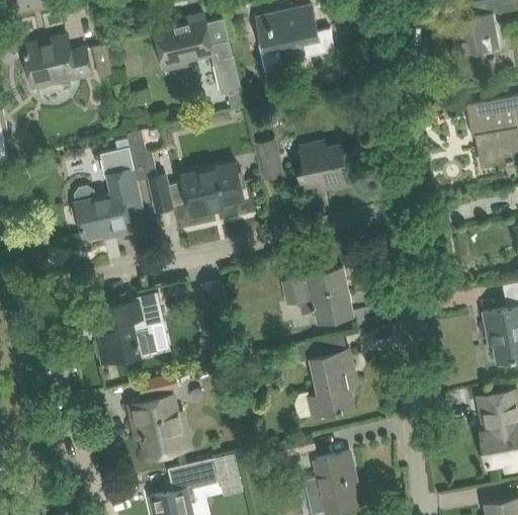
[(462,78),(482,75),(498,71),(493,44),(498,43),(493,14),(517,9),(517,0),(487,0),(485,0),(465,4),(467,18),(457,20),(462,48),(456,49),(462,78)]
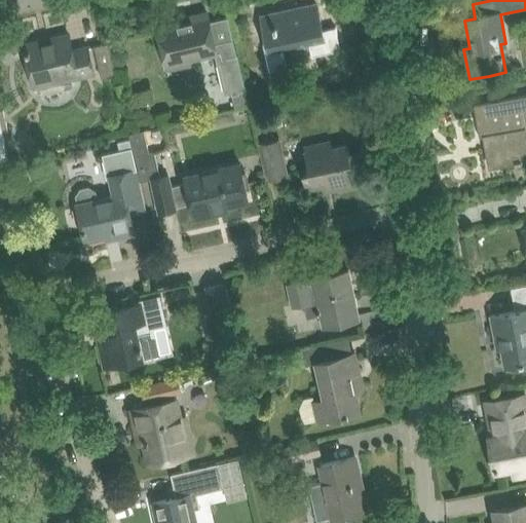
[(262,19),(266,39),(268,49),(265,50),(269,72),(313,63),(312,59),(341,51),(336,30),(323,33),(316,6),(262,19)]
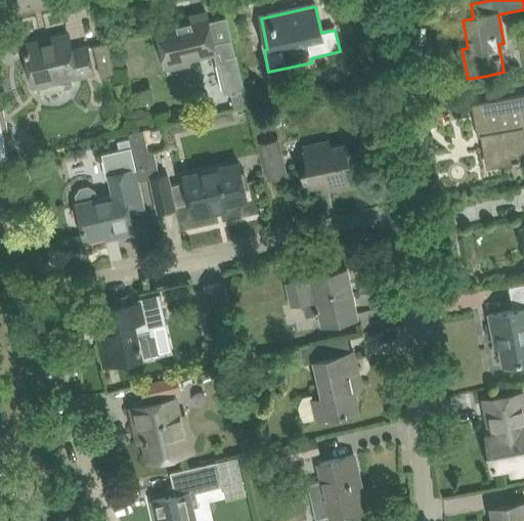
[(190,24),(158,31),(166,67),(216,55),(218,66),(217,66),(224,97),(231,95),(235,110),(248,106),(236,61),(232,42),(214,46),(207,15),(189,19),(190,24)]
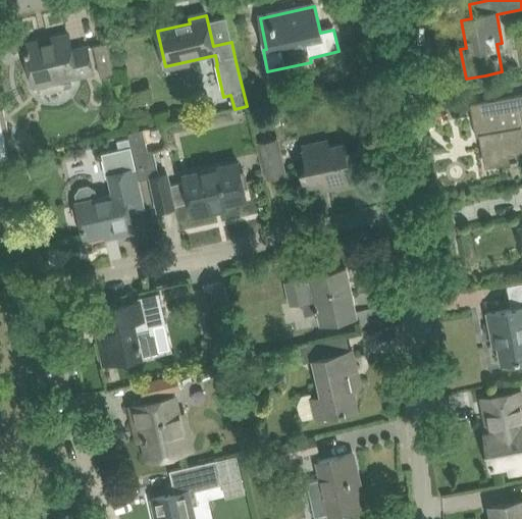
[(24,47),(29,66),(35,90),(37,89),(37,92),(41,94),(69,88),(72,85),(71,81),(93,75),(87,49),(71,52),(68,37),(24,47)]
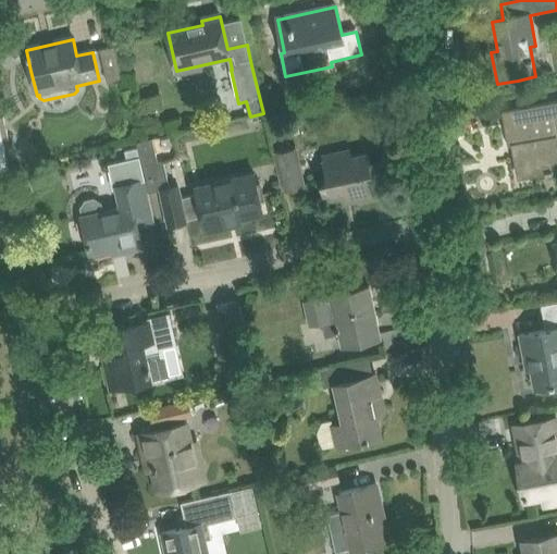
[(115,48),(100,51),(108,84),(123,81),(115,48)]
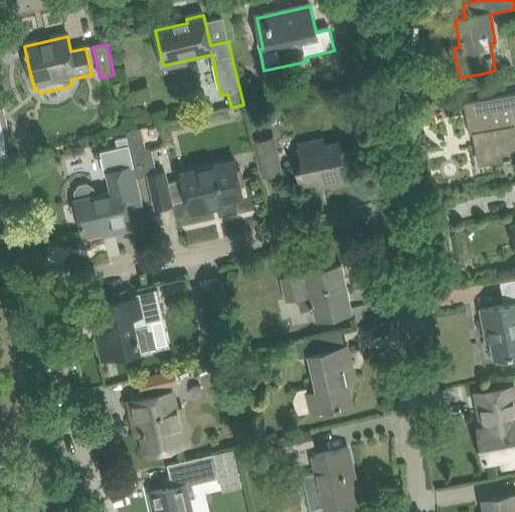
[(514,96),(484,102),(464,105),(470,138),(476,137),(481,166),(514,159),(514,96)]
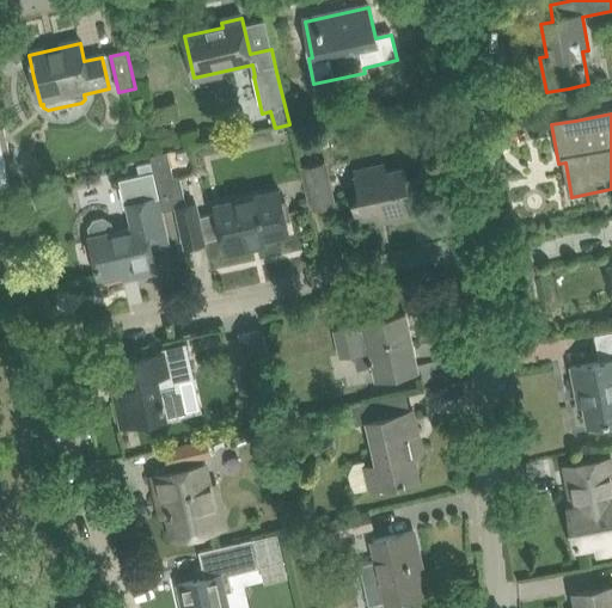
[(157,189),(160,201),(163,214),(177,210),(187,250),(204,246),(204,244),(222,239),(227,257),(248,252),(246,245),(289,235),(280,194),(215,208),(218,215),(199,220),(195,207),(187,208),(181,179),(173,180),(167,154),(146,158),(153,190),(157,189)]
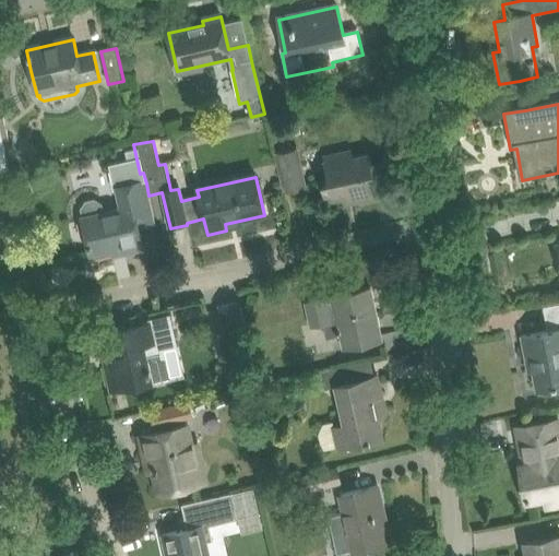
[(297,151),(273,155),(283,196),(306,190),(297,151)]
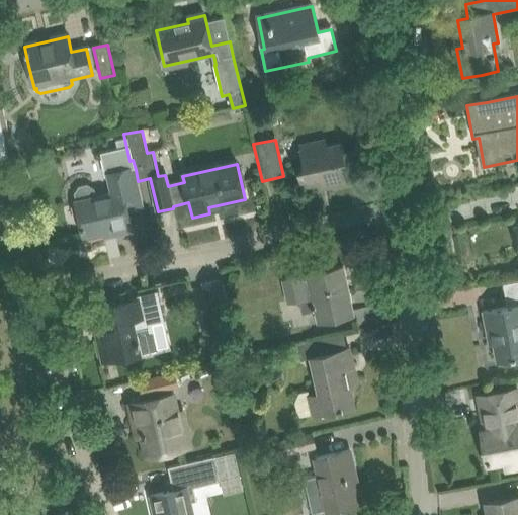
[(306,172),(298,173),(303,189),(326,183),(328,190),(346,186),(340,162),(346,161),(343,144),(321,149),(320,144),(300,148),(306,172)]
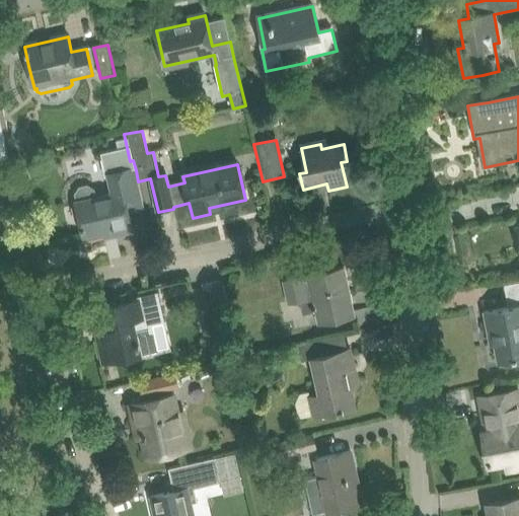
[(78,204),(77,204),(84,237),(87,237),(88,241),(103,237),(102,233),(115,230),(117,236),(133,233),(129,213),(145,210),(138,181),(136,170),(108,176),(114,196),(96,200),(94,192),(88,188),(80,190),(76,196),(78,204)]
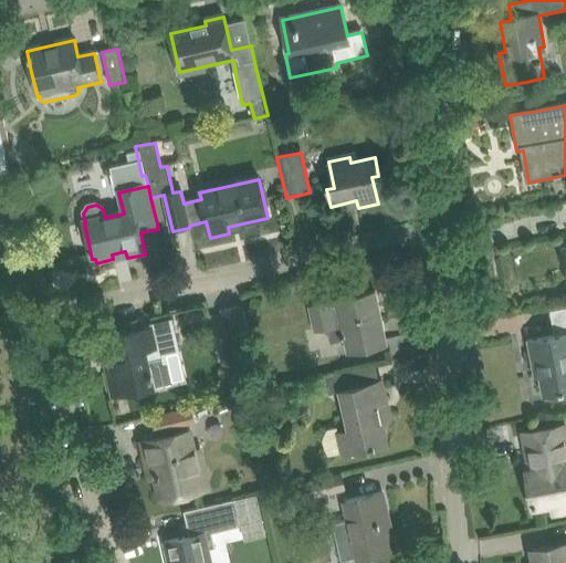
[(310,309),(315,332),(341,326),(347,355),(387,345),(376,293),(336,302),(336,303),(310,309)]
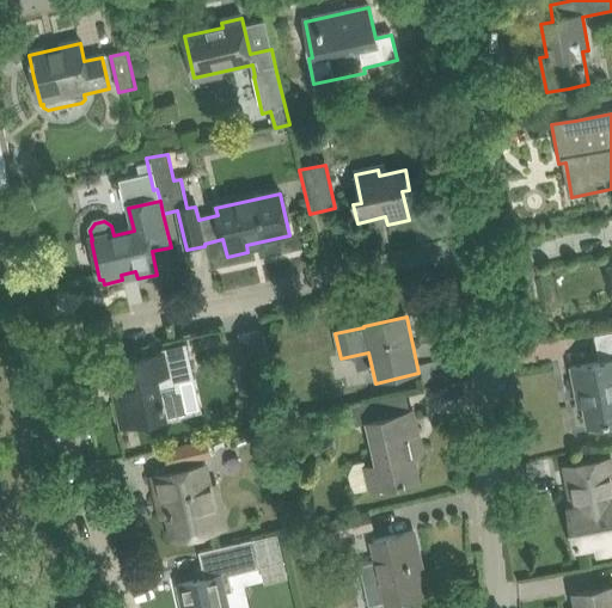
[(239,337),(244,361),(246,372),(270,367),(262,332),(239,337)]
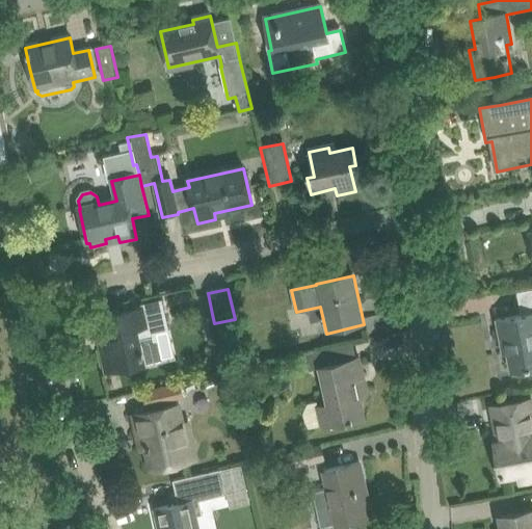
[(107,373),(127,369),(143,365),(136,331),(150,327),(145,309),(132,312),(102,318),(109,353),(103,355),(107,373)]
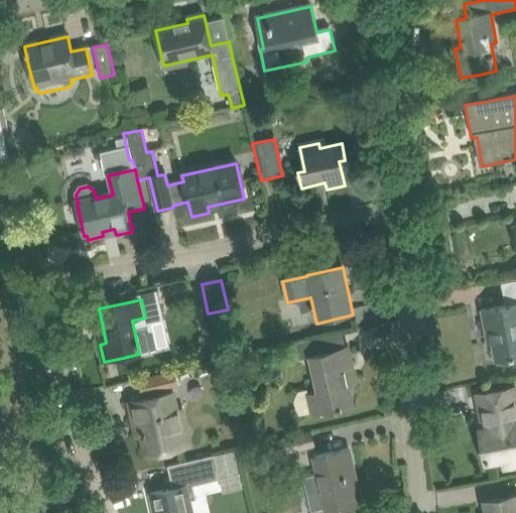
[(515,304),(506,307),(482,311),(488,345),(493,344),(496,361),(515,357),(515,304)]
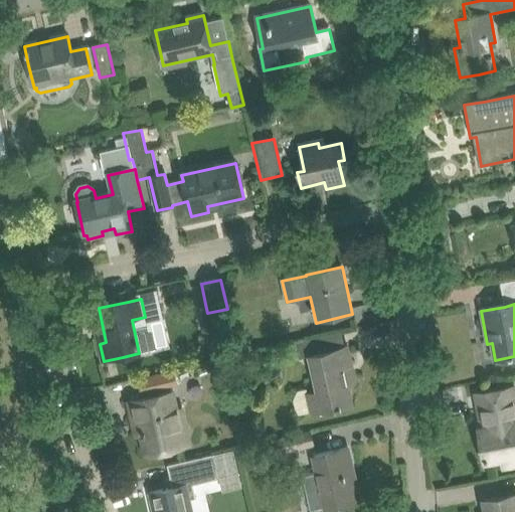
[(322,337),(296,343),(300,359),(310,357),(318,393),(307,396),(306,390),(297,392),(294,401),(296,411),(299,416),(311,413),(352,403),(348,385),(355,383),(347,348),(326,353),(322,337)]
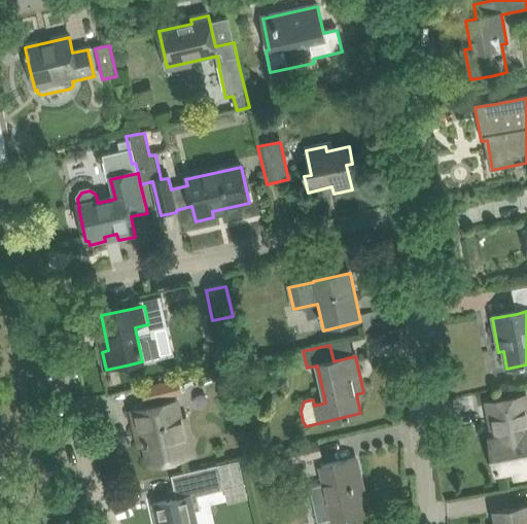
[(177,381),(163,384),(142,389),(146,404),(161,400),(162,406),(133,413),(138,432),(142,431),(150,465),(187,457),(174,398),(181,396),(177,381)]
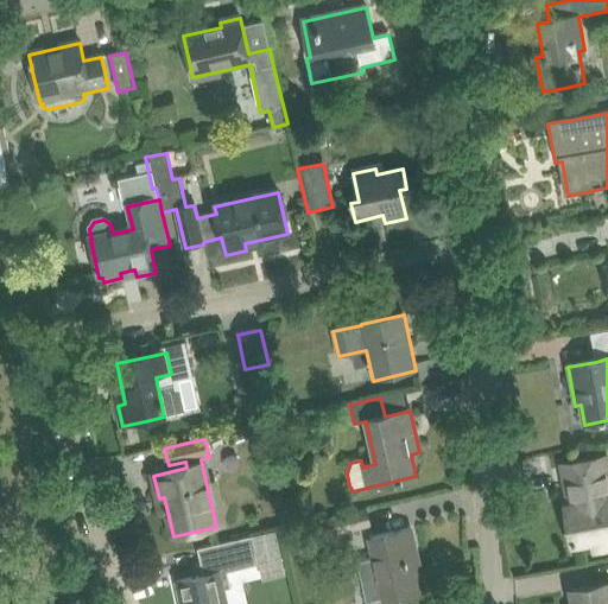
[(607,472),(606,459),(587,463),(564,468),(571,507),(567,508),(574,546),(607,539),(607,472)]
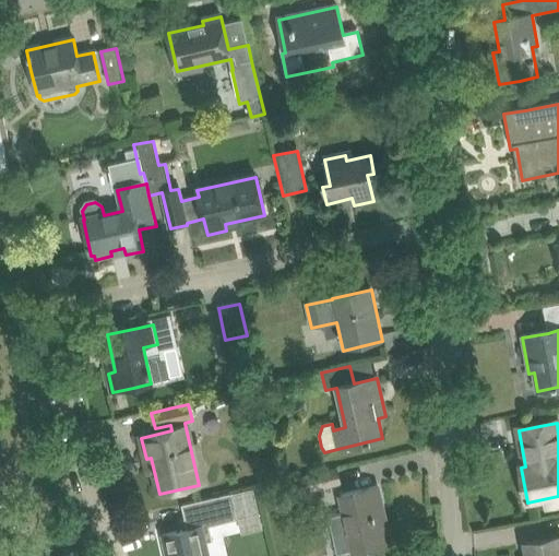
[(336,470),(299,480),(302,495),(341,486),(336,470)]
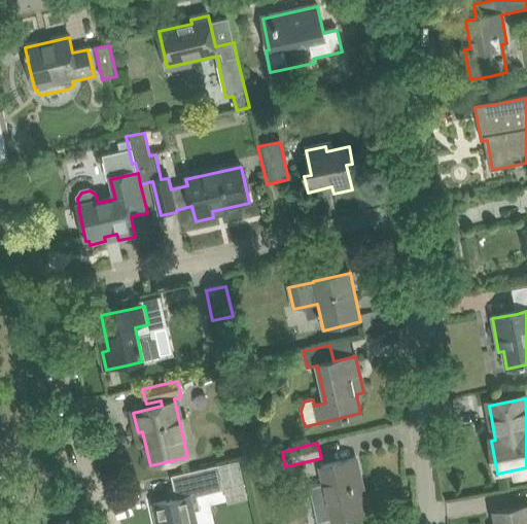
[(369,513),(356,460),(321,468),(325,486),(310,490),(318,523),(321,523),(332,520),(334,521),(369,513)]
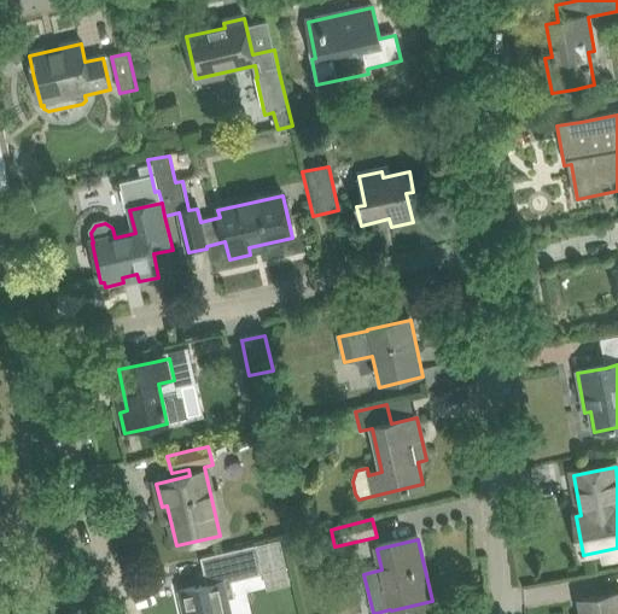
[(204,589),(181,594),(185,613),(229,613),(227,602),(235,600),(232,583),(262,577),(256,549),(202,561),(209,588),(204,589)]
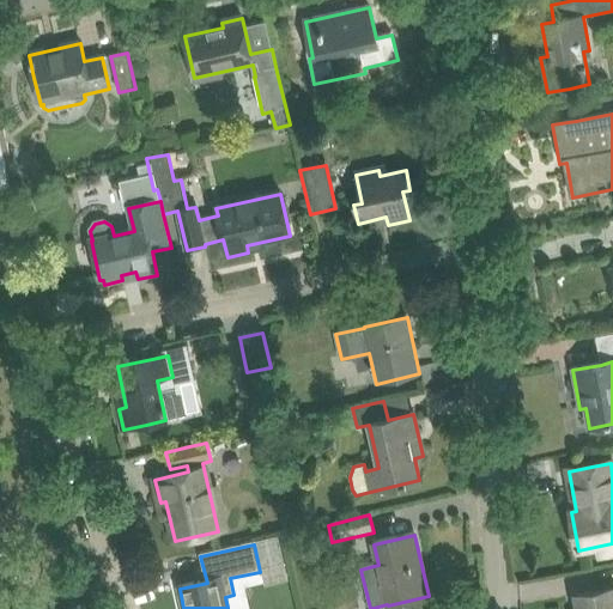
[(612,608),(612,590),(577,597),(580,608),(612,608)]
